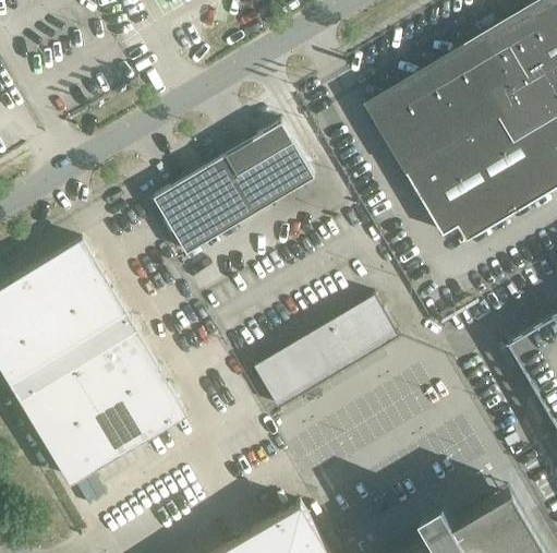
[(400,165),(442,235),(456,226),(465,241),(556,187),(556,0),(542,10),(537,3),(537,4),(540,9),(532,13),(530,11),(386,96),(389,103),(385,101),(382,113),(387,115),(380,118),(406,161),(400,165)]
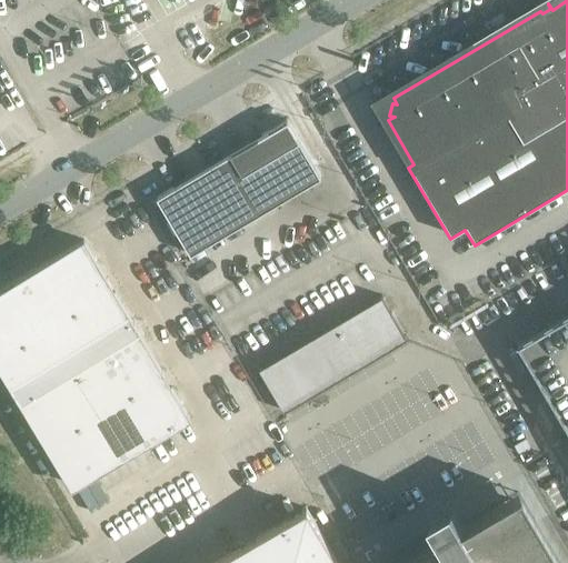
[(319,181),(286,124),(156,202),(189,259),(319,181)]
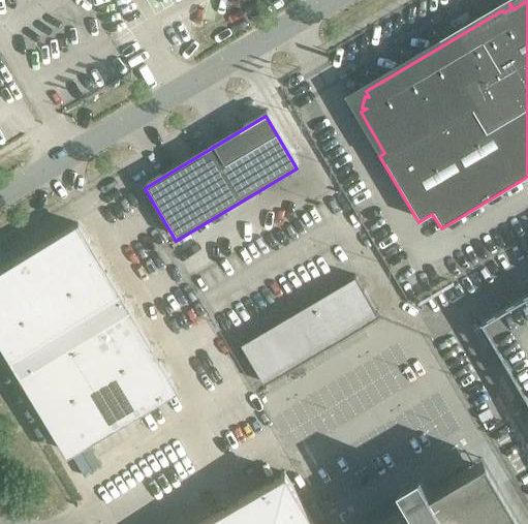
[(12,267),(0,273),(0,344),(67,457),(175,393),(76,228),(12,267)]
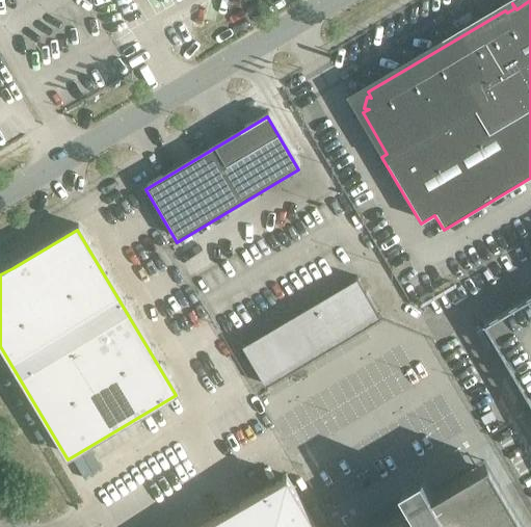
[(355,281),(312,307),(336,347),(379,321),(355,281)]
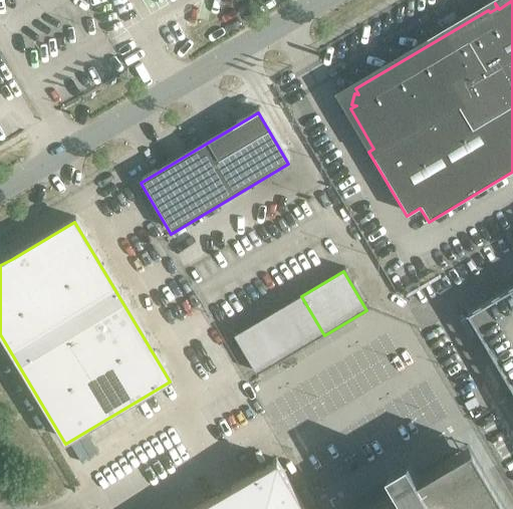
[(512,286),(466,314),(480,337),(512,393),(512,286)]
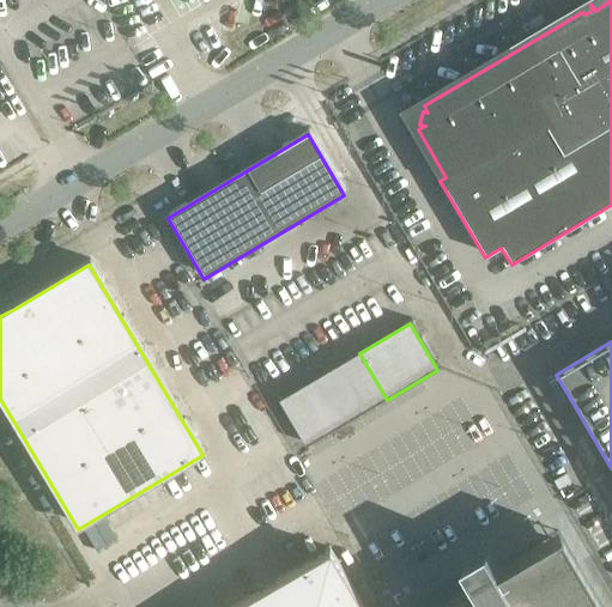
[(556,534),(496,570),(489,558),(488,560),(489,562),(468,574),(467,572),(465,572),(472,584),(432,606),(600,606),(559,538),(558,538),(556,534)]
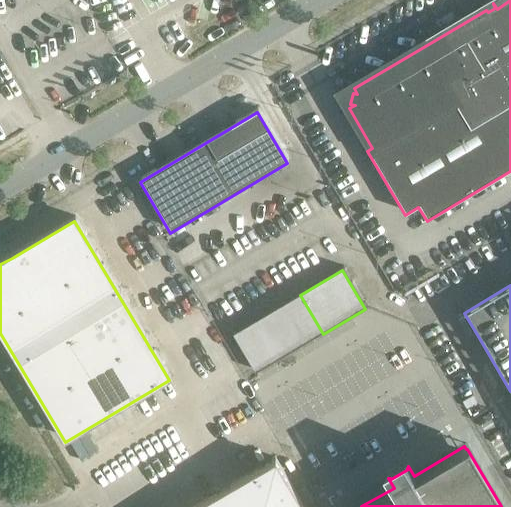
[(300,506),(274,462),(199,506),(300,506)]
